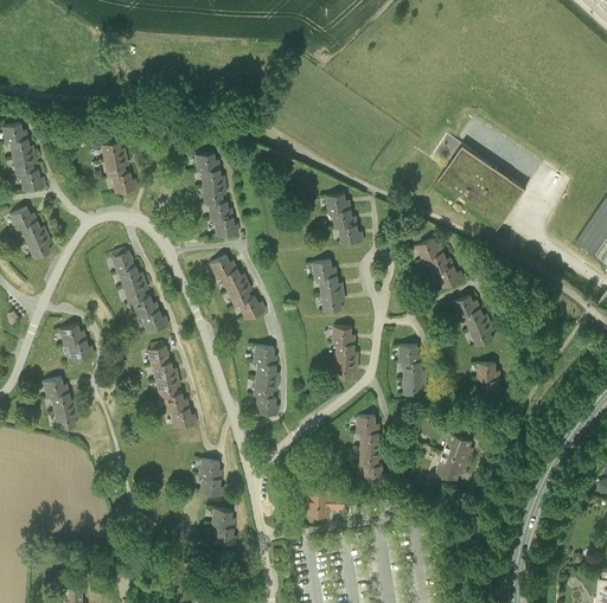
[(10,145),(27,141),(26,135),(23,136),(20,124),(2,128),(6,145),(10,145)]
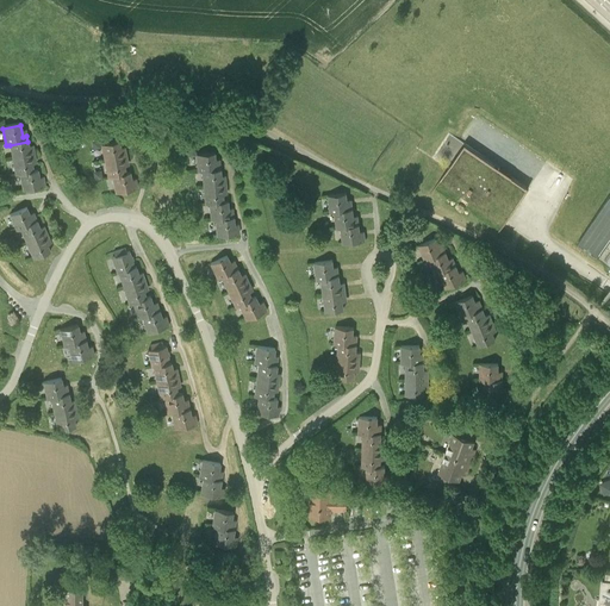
[(12,160),(35,156),(33,151),(30,152),(27,142),(10,145),(12,160)]
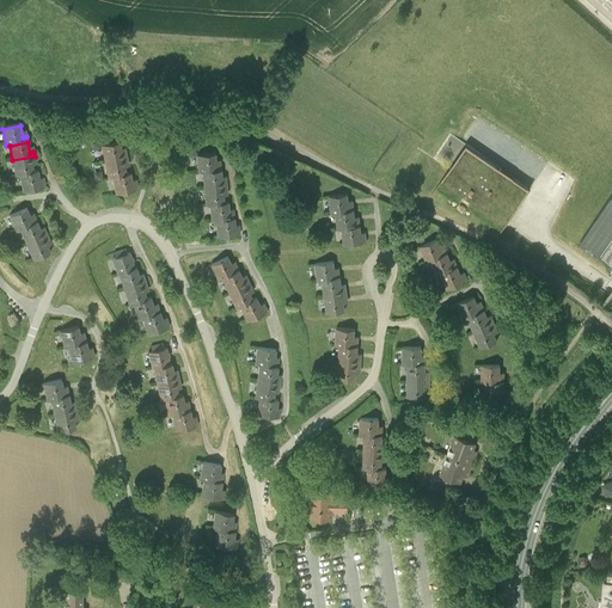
[(104,163),(127,158),(126,154),(122,155),(120,143),(102,147),(104,163)]
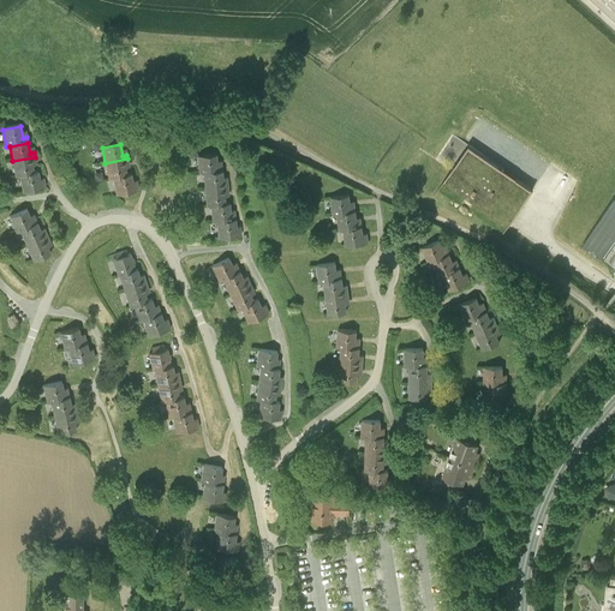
[(434,199),(499,244),(508,229),(505,228),(524,199),(526,202),(532,192),(503,172),(502,174),(469,153),(453,177),(451,175),(434,199)]
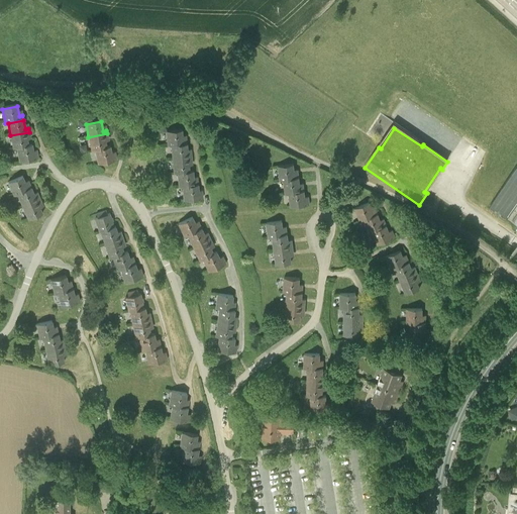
[(167,133),(168,145),(187,144),(186,141),(183,141),(182,131),(167,133)]
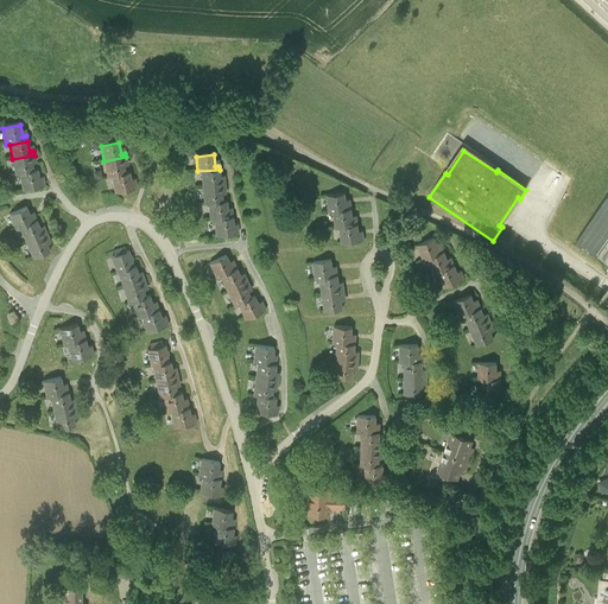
[(20,176),(33,172),(31,161),(36,161),(35,156),(12,159),(16,177),(20,176)]
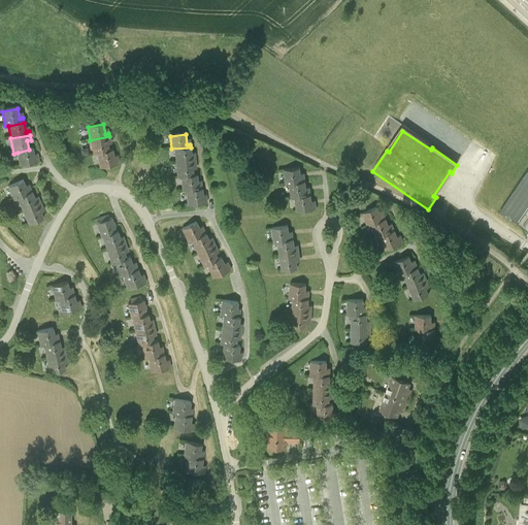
[(94,156),(97,156),(108,152),(107,142),(110,142),(109,136),(90,140),(94,156)]
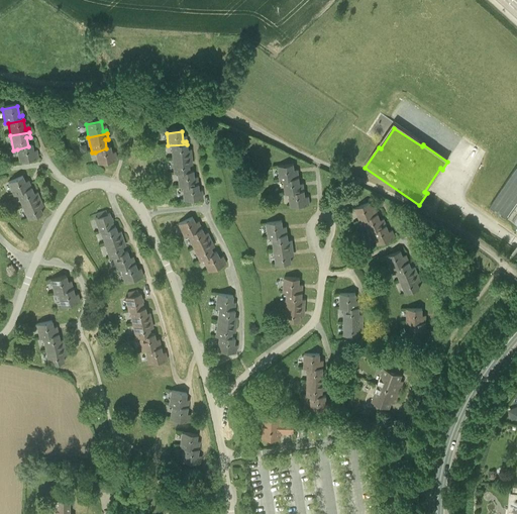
[(172,157),(188,156),(187,144),(168,145),(168,147),(172,147),(172,157)]
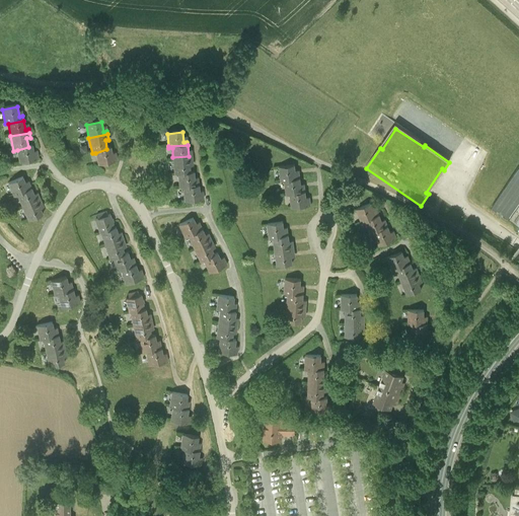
[(19,164),(39,160),(38,156),(33,156),(32,146),(28,147),(17,150),(19,164)]
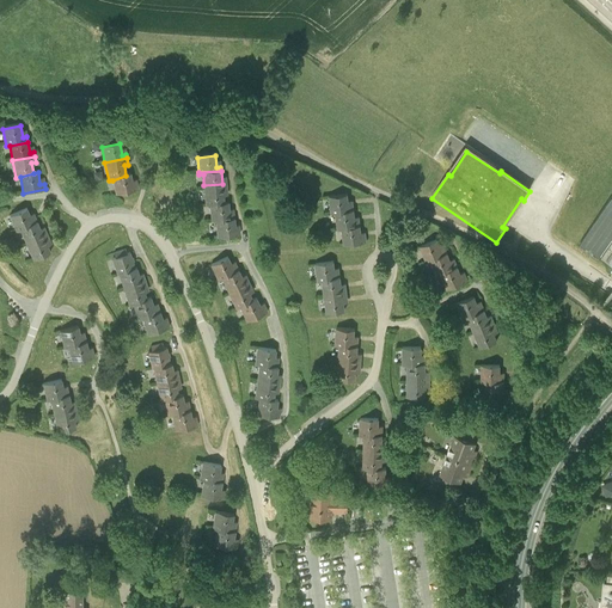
[(116,196),(139,191),(138,186),(133,186),(130,174),(126,176),(112,180),(116,196)]
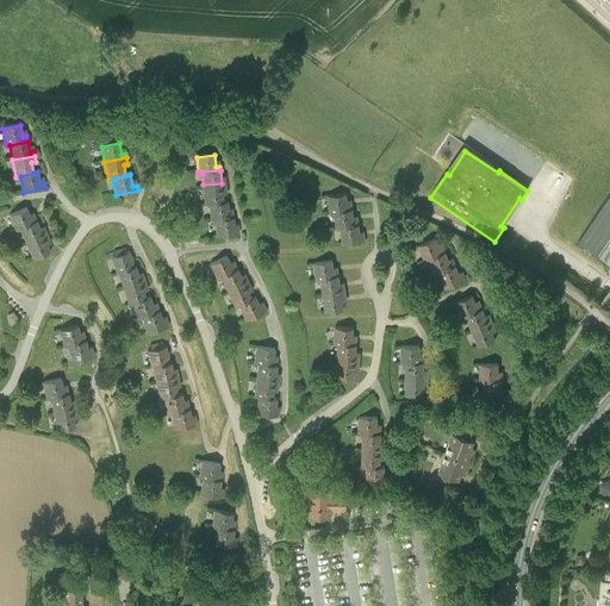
[(205,207),(210,206),(223,204),(223,193),(226,193),(225,182),(222,183),(203,185),(205,207)]
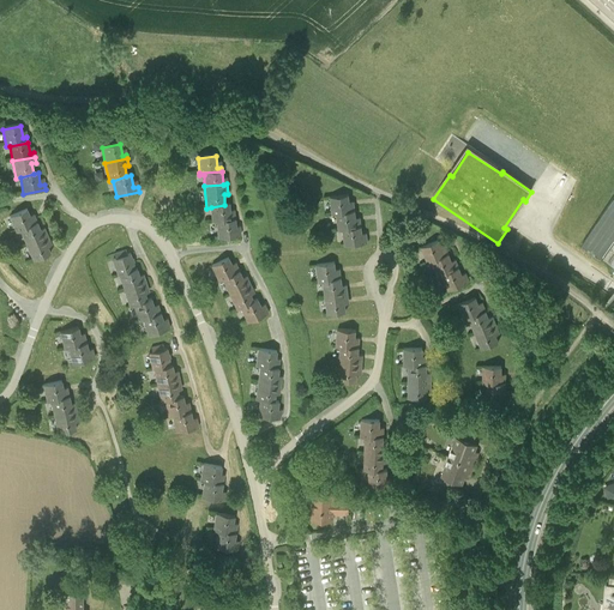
[(613,281),(613,189),(575,247),(609,270),(606,276),(613,281)]
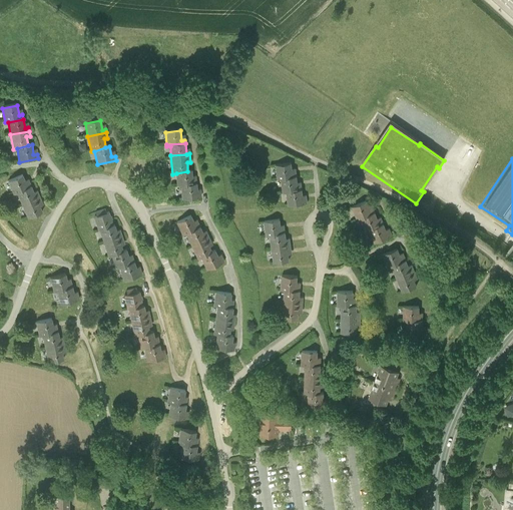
[(278,181),(282,181),(297,178),(296,174),(293,174),(292,165),(276,166),(278,181)]
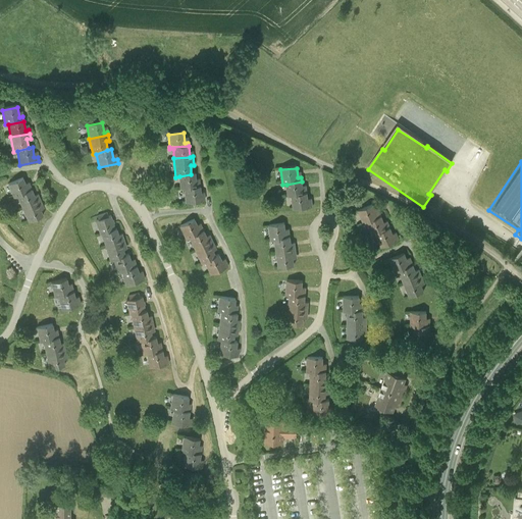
[(180,191),(185,191),(200,189),(199,184),(196,185),(195,174),(191,174),(179,176),(180,191)]
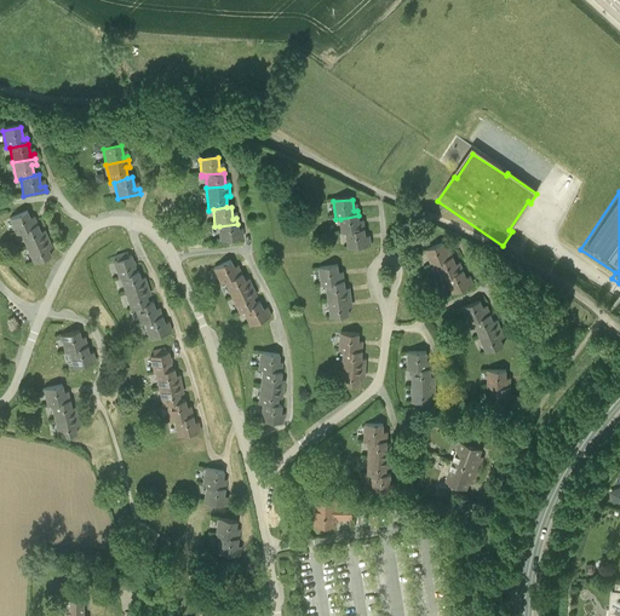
[(21,235),(38,228),(35,223),(32,224),(27,213),(10,220),(17,237),(21,235)]
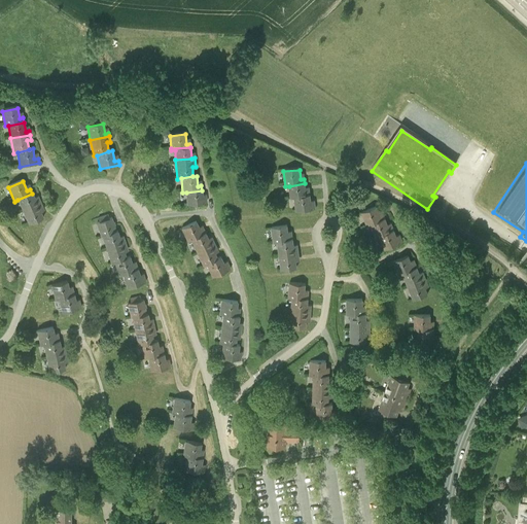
[(290,200),(294,200),(310,198),(310,193),(306,194),(305,183),(289,186),(290,200)]
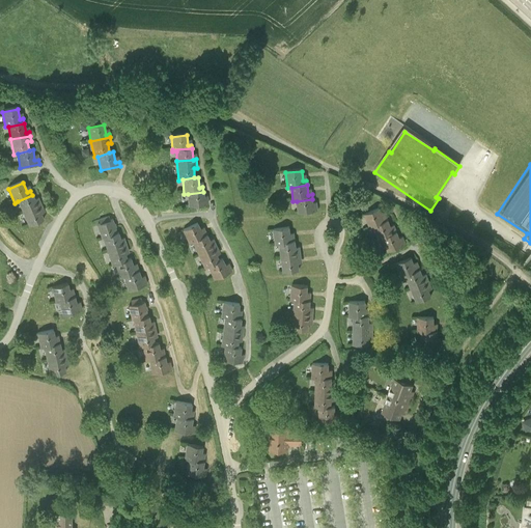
[(189,207),(208,206),(207,201),(204,201),(203,192),(188,194),(189,207)]
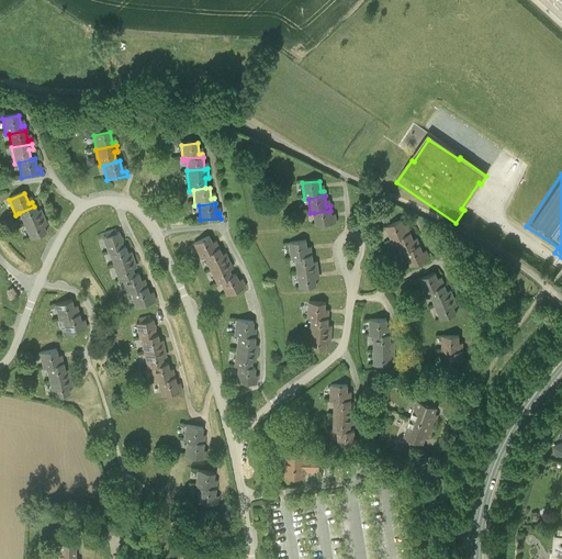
[(24,226),(44,219),(42,214),(38,216),(34,207),(19,213),(24,226)]
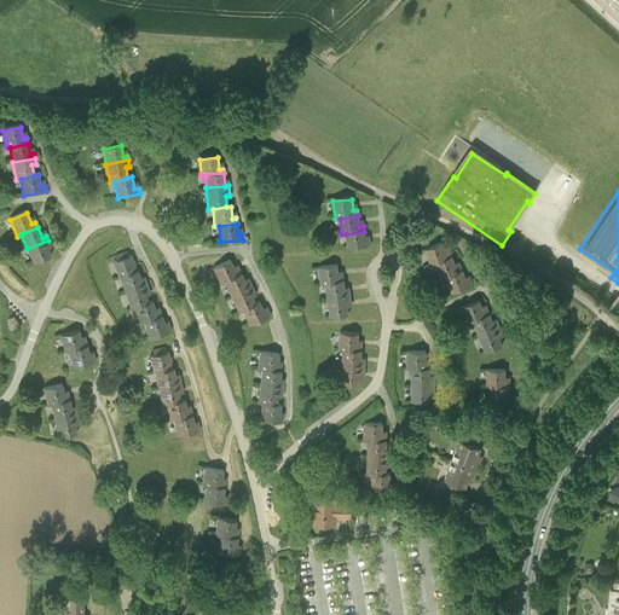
[(348,250),(370,248),(370,242),(365,243),(364,232),(346,235),(348,250)]
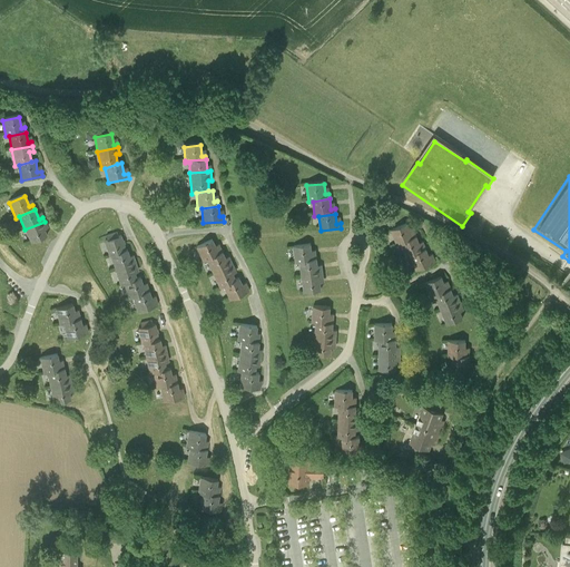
[(31,245),(47,238),(42,228),(47,226),(45,222),(25,230),(31,245)]
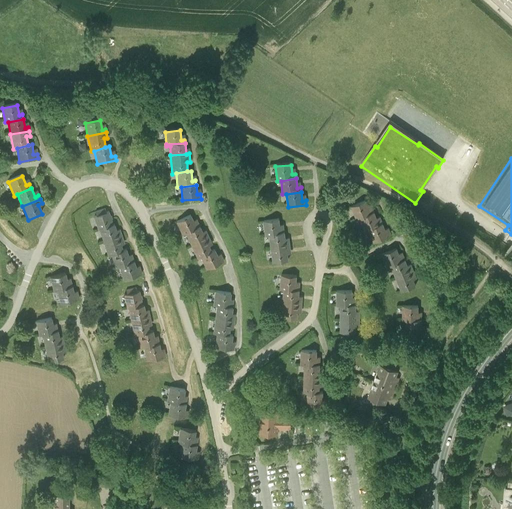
[(357,222),(360,221),(375,215),(373,210),(369,212),(366,203),(351,208),(357,222)]
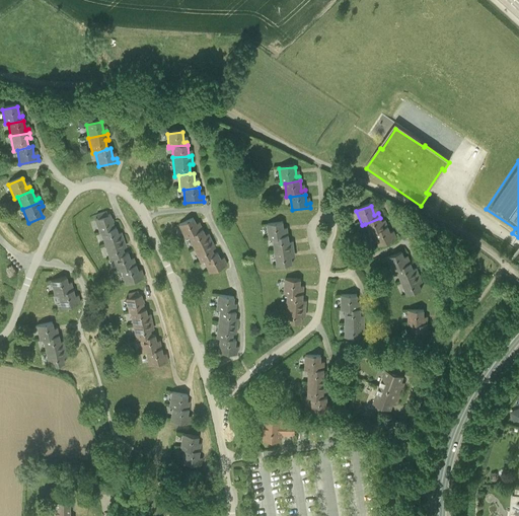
[(100,235),(101,235),(115,229),(109,216),(95,221),(100,235)]
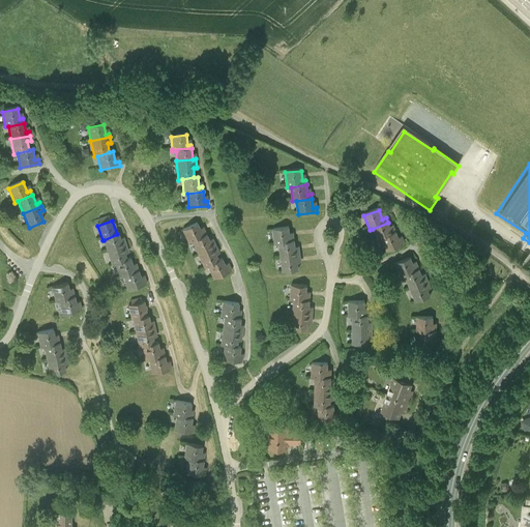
[(378,241),(382,240),(396,234),(394,230),(391,231),(388,223),(373,229),(378,241)]
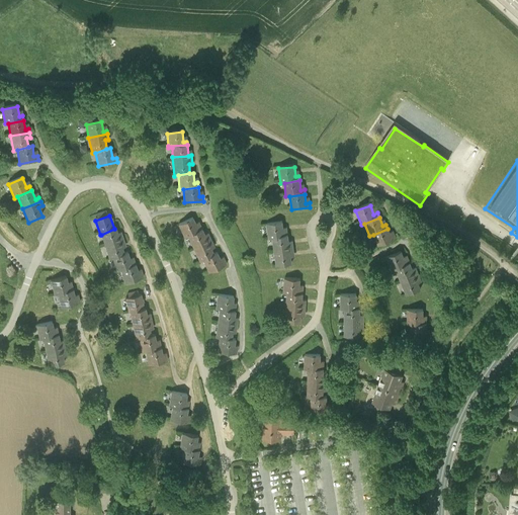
[(185,240),(188,238),(201,231),(200,227),(196,229),(192,220),(178,226),(185,240)]
